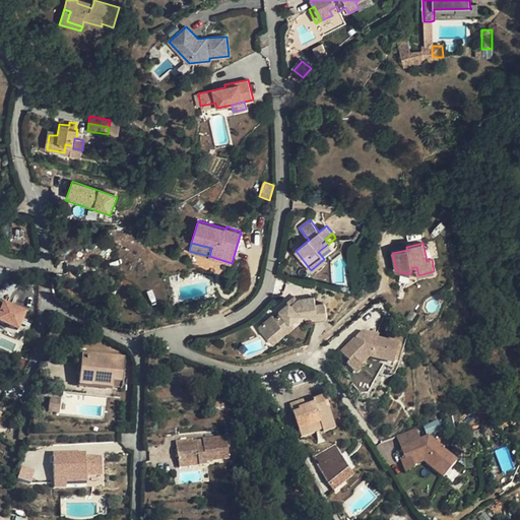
[(330,246),(328,244),(318,252),(320,254),(330,246)]
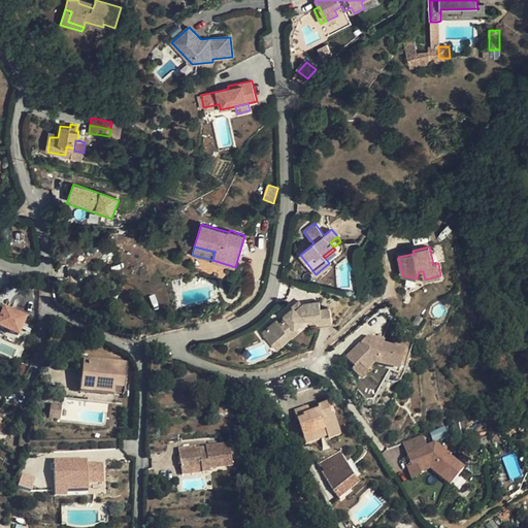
[(192,257),(178,254),(189,269),(192,257)]
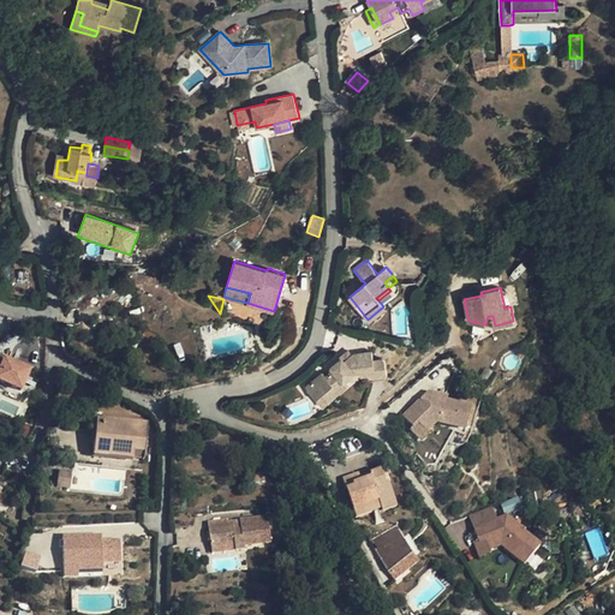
[(383,306),(368,320),(370,322),(386,309),(383,306)]
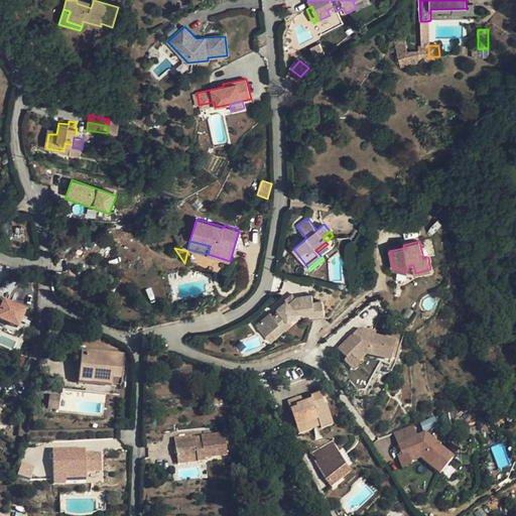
[(285,299),(287,301),(287,302),(289,304),(296,298),(293,294),(292,293),(287,297),(285,299)]
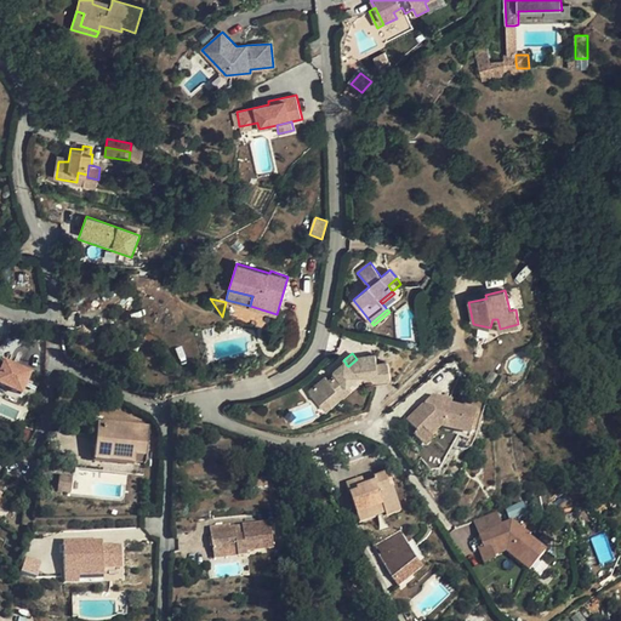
[(326,377),(315,386),(332,405),(351,389),(347,385),(348,385),(357,377),(357,376),(364,375),(364,379),(375,377),(375,381),(391,379),(388,363),(387,362),(386,362),(377,364),(375,354),(358,358),(357,359),(348,366),(346,364),(346,363),(345,363),(336,371),(335,371),(335,372),(337,374),(329,380),(326,377)]
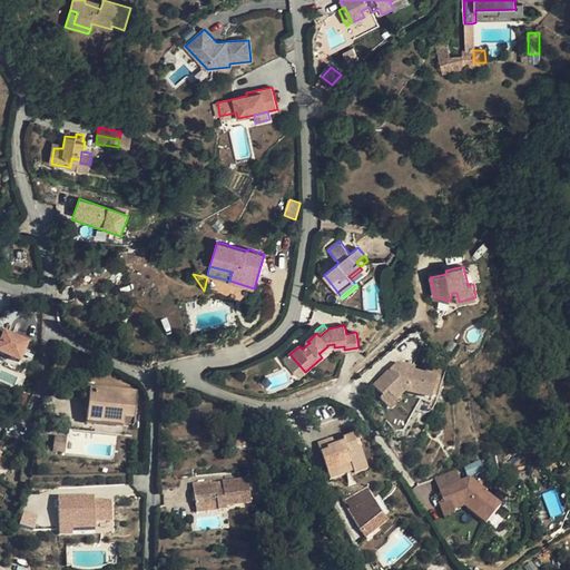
[(0,335),(0,352),(22,360),(30,337),(3,327),(0,335)]
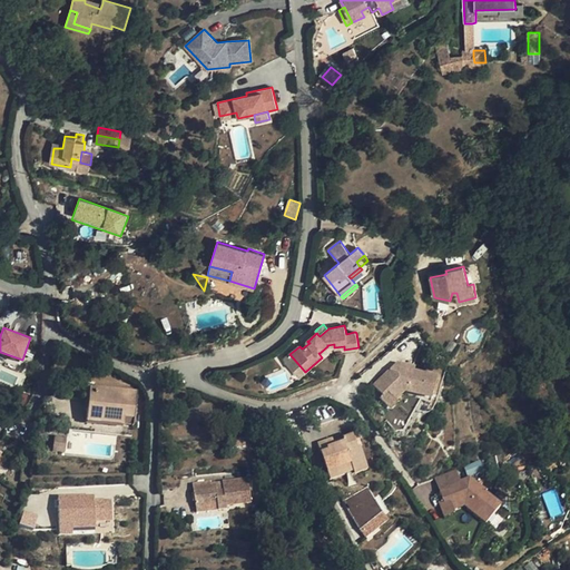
[(298,376),(305,372),(290,354),(284,359),(298,376)]
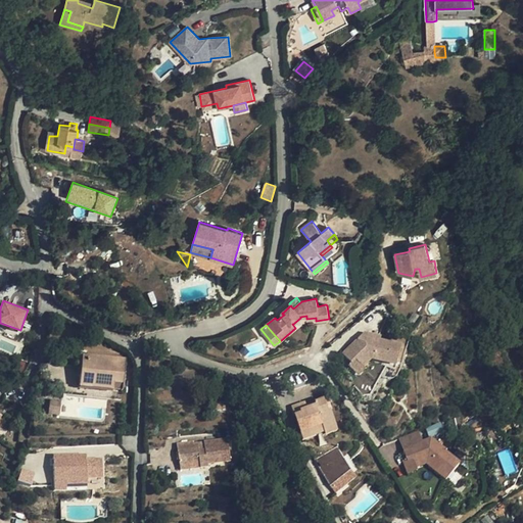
[(365,333),(357,341),(379,348),(379,341),(380,338),(365,333)]
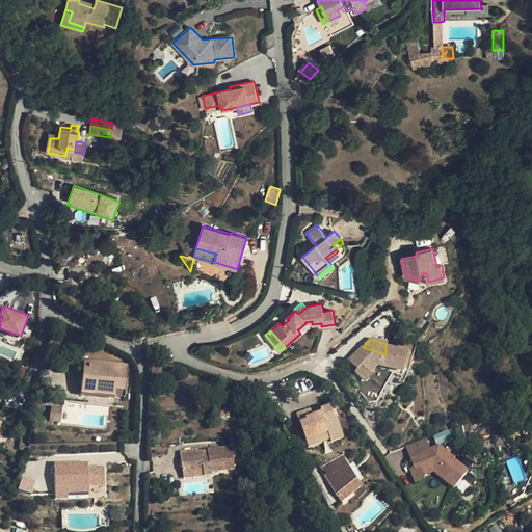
[(363,347),(348,361),(357,370),(358,371),(363,367),(369,374),(377,366),(403,373),(408,353),(386,347),(386,354),(363,347)]
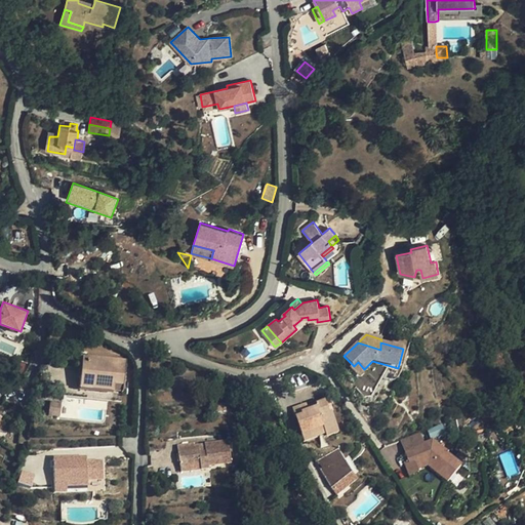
[(79,389),(113,392),(113,386),(122,387),(125,361),(82,357),(79,389)]
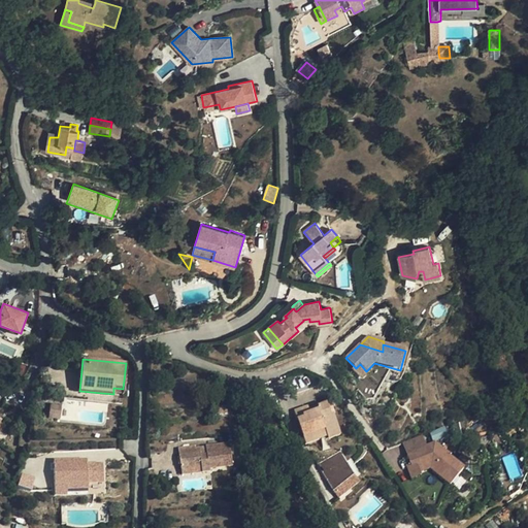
[(356,368),(355,367),(352,369),(362,381),(369,374),(366,371),(360,364),(356,368)]
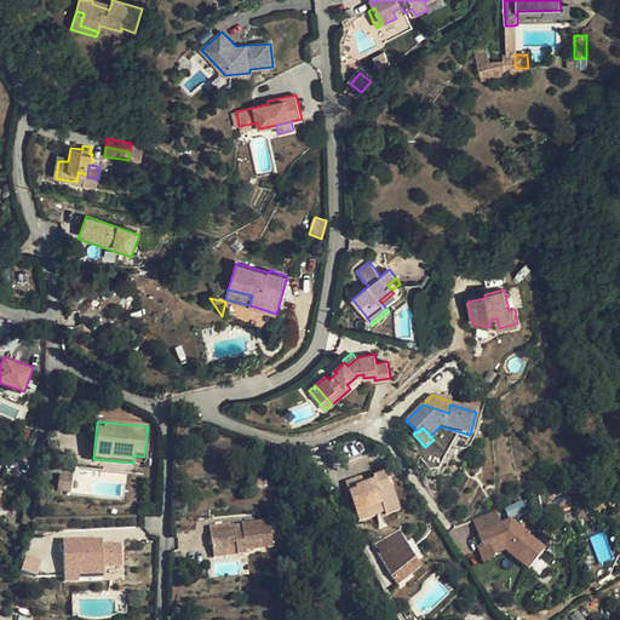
[(345,482),(349,494),(356,492),(354,484),(363,482),(365,486),(374,482),(373,478),(374,477),(373,472),(345,482)]
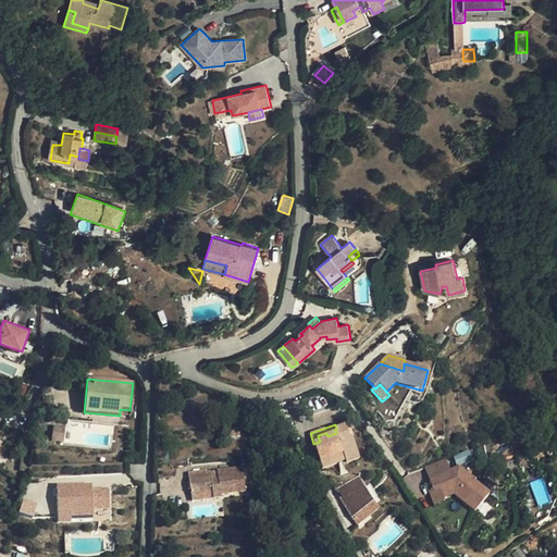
[(345,425),(336,429),(335,430),(336,433),(327,436),(326,433),(318,435),(320,442),(313,444),(323,469),(346,461),(347,463),(359,459),(351,438),(349,438),(345,425)]
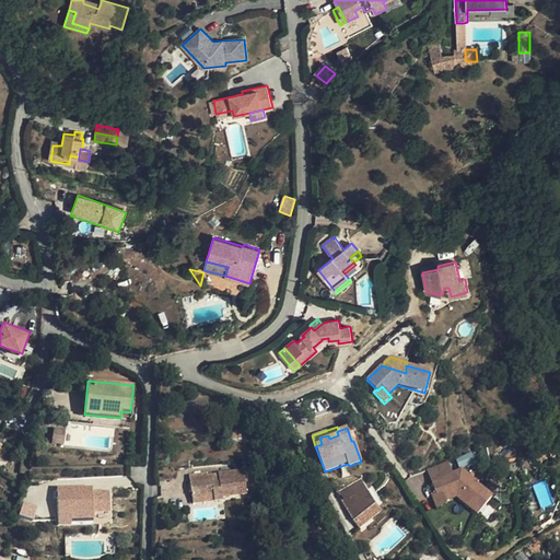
[(63,432),(53,431),(51,443),(62,444),(63,432)]
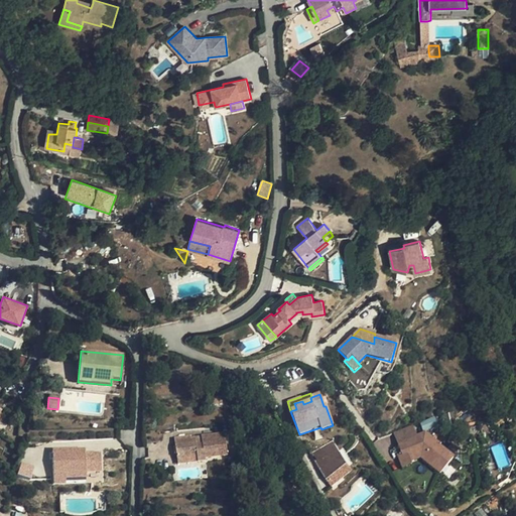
[(223,404),(222,397),(210,398),(211,405),(223,404)]
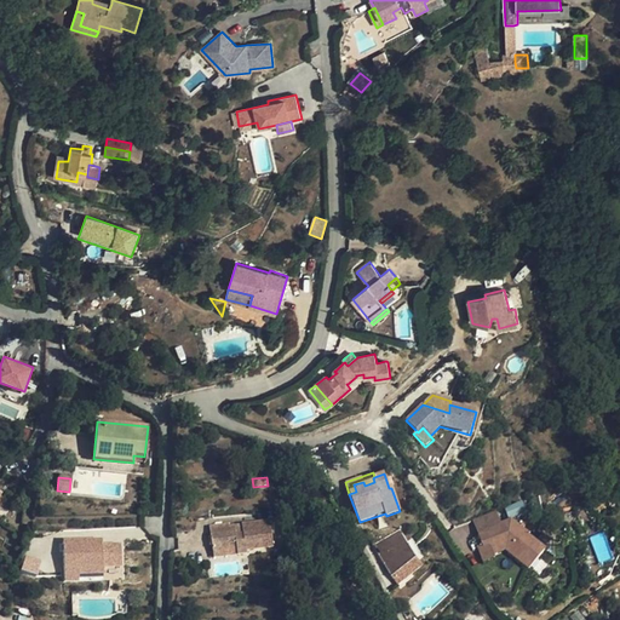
[(472,521),(477,533),(501,524),(497,511),(472,521)]
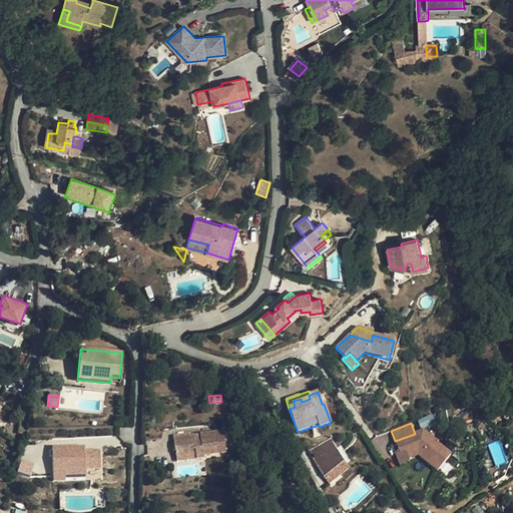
[(223,431),(200,434),(201,441),(195,441),(194,435),(189,435),(189,434),(173,436),(174,444),(175,451),(176,456),(195,454),(196,459),(204,458),(204,456),(226,453),(223,431)]
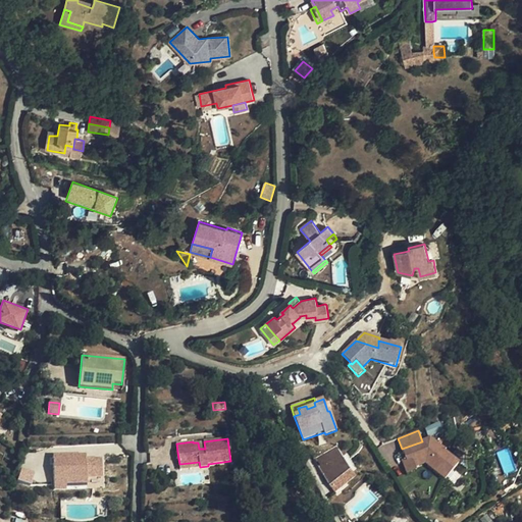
[(430,439),(422,441),(402,449),(406,459),(407,462),(413,460),(416,468),(427,464),(446,480),(458,465),(444,453),(445,452),(430,439)]
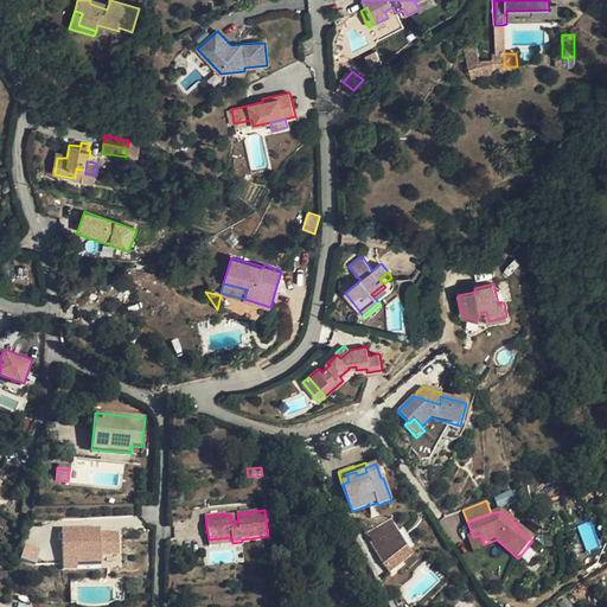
[(393,517),(365,535),(383,563),(388,562),(406,538),(393,517)]
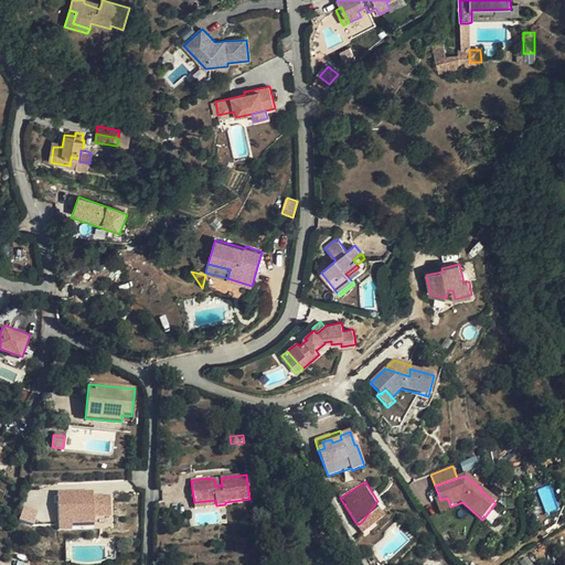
[(74,492),(73,490),(74,482),(57,482),(59,525),(71,525),(71,530),(95,530),(93,491),(86,492),(74,492)]
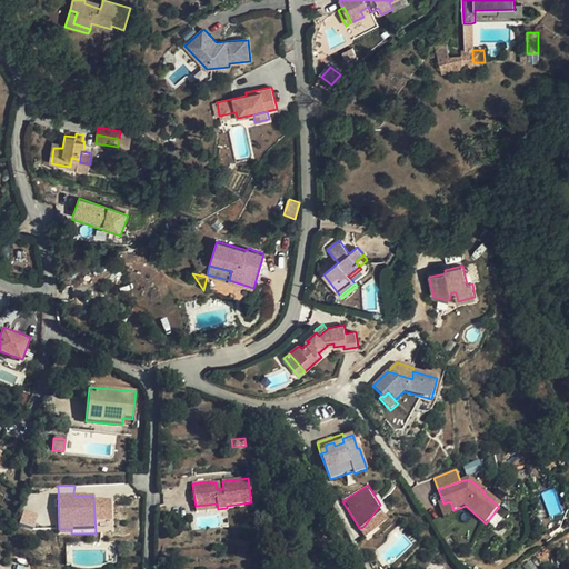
[(443,503),(442,500),(438,501),(443,517),(453,512),(453,510),(450,501),(443,503)]
